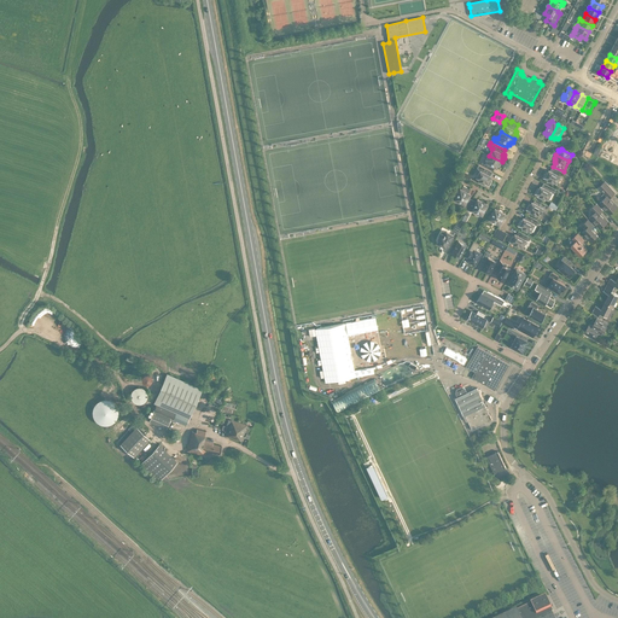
[(497,168),(499,165),(500,167),(502,162),(489,156),(485,162),(483,162),(481,164),(494,172),(495,168),(497,168)]
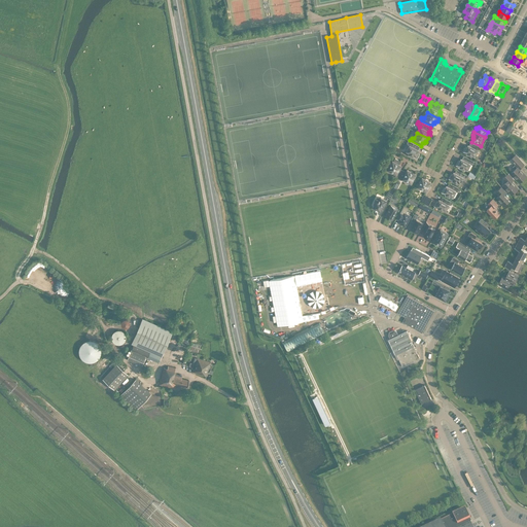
[(420,151),(418,150),(420,147),(409,141),(407,143),(409,145),(410,146),(407,151),(410,152),(409,154),(417,159),(420,153),(418,153),(420,151)]
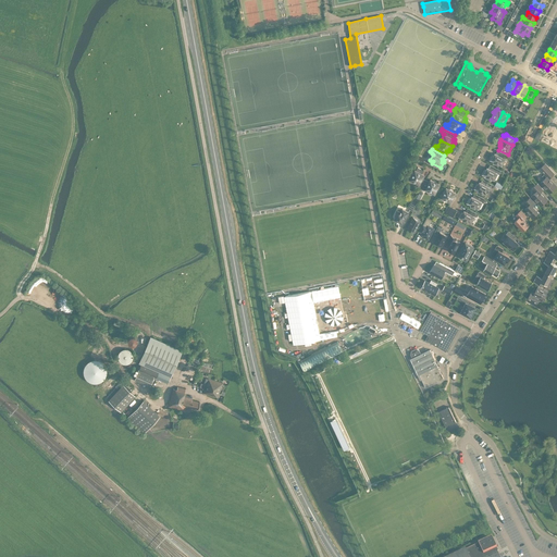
[(495,153),(494,156),(492,155),(490,160),(498,165),(499,163),(502,165),(505,159),(504,158),(506,155),(498,151),(496,155),(495,153)]
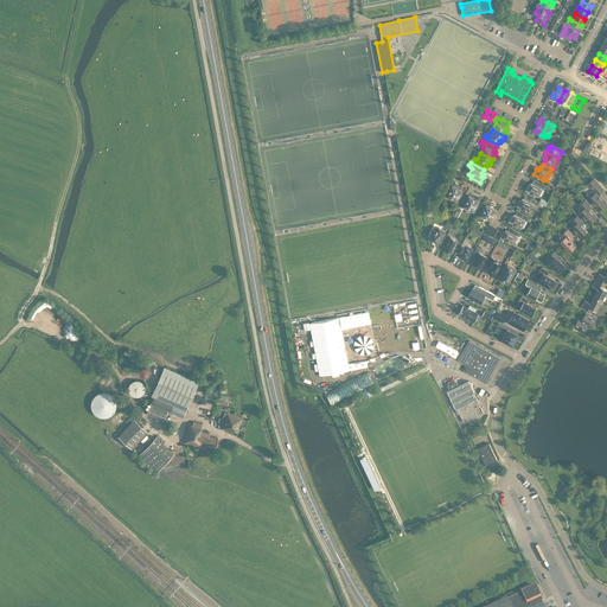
[(594,196),(589,200),(599,210),(606,203),(598,196),(601,192),(604,190),(594,178),(590,181),(595,186),(592,189),(593,190),(590,192),(594,196)]
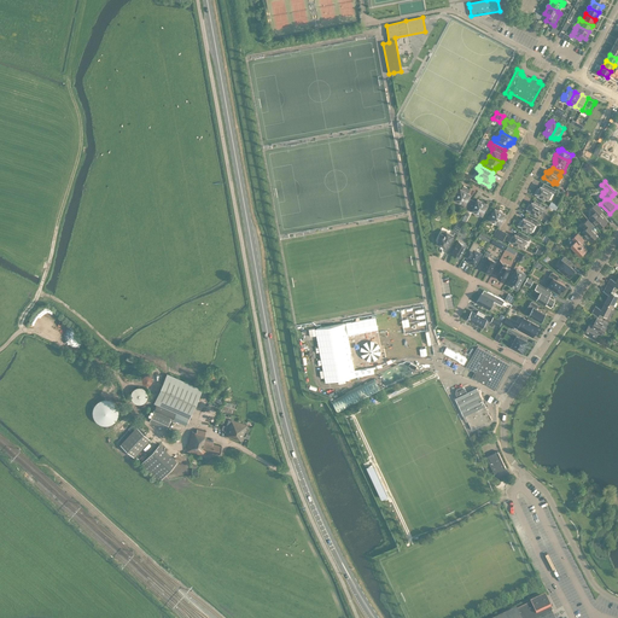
[(541,186),(540,188),(537,188),(535,194),(544,199),(546,198),(548,199),(552,193),(555,193),(557,190),(544,184),(542,187),(541,186)]
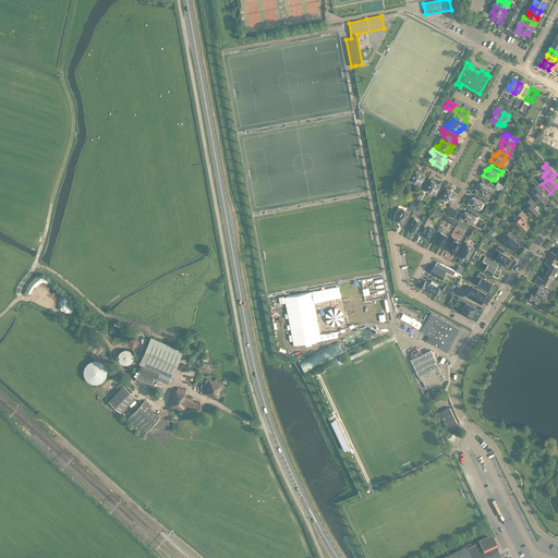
[(425,176),(423,174),(425,171),(419,168),(416,171),(415,170),(412,178),(413,178),(413,180),(413,181),(420,184),(419,187),(422,189),(427,181),(423,179),(425,176)]
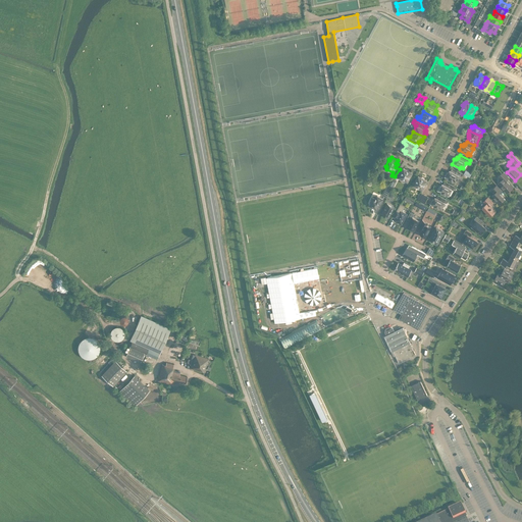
[(403,170),(400,169),(395,176),(399,178),(398,178),(402,180),(403,178),(408,181),(409,178),(410,178),(411,176),(412,173),(404,168),(403,170)]
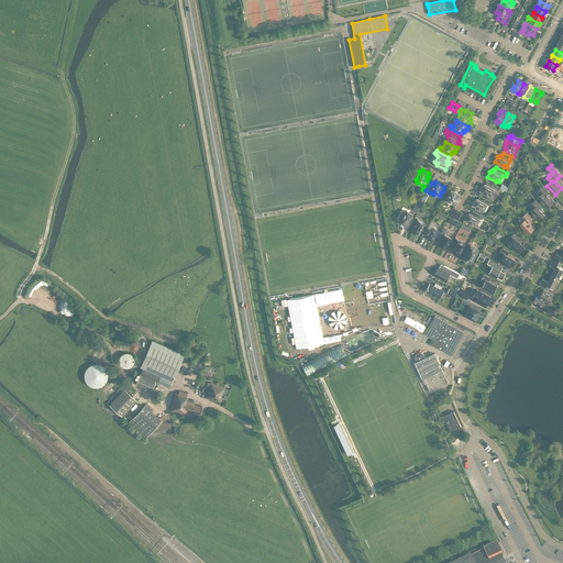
[(485,185),(484,187),(482,186),(479,191),(488,196),(489,195),(492,196),(495,190),(498,192),(500,188),(488,181),(486,185),(485,185)]
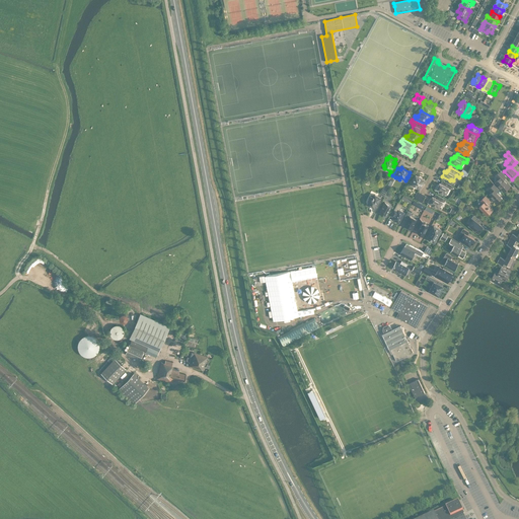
[(500,179),(496,182),(504,191),(510,186),(504,178),(506,176),(501,171),(499,173),(497,175),(498,176),(500,179)]
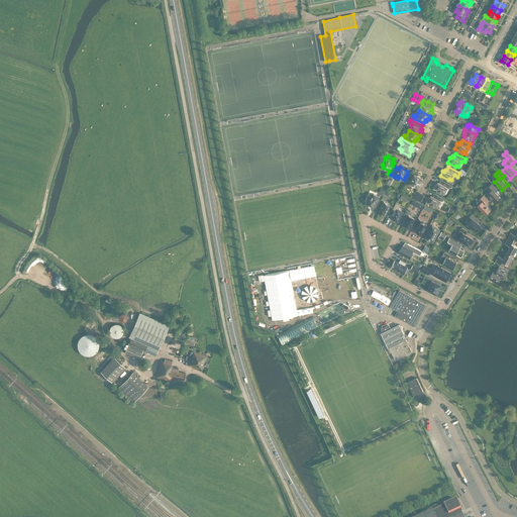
[(411,180),(410,183),(418,188),(420,185),(421,183),(423,179),(414,175),(413,178),(412,178),(411,180)]
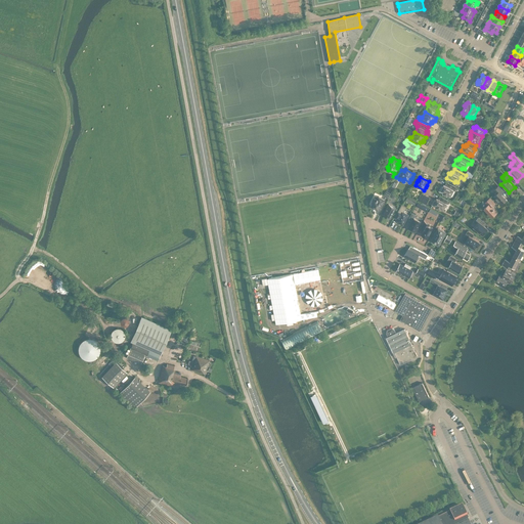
[(444,185),(443,187),(441,186),(439,191),(447,195),(448,194),(450,197),(453,190),(454,191),(456,187),(447,182),(445,185),(444,185)]
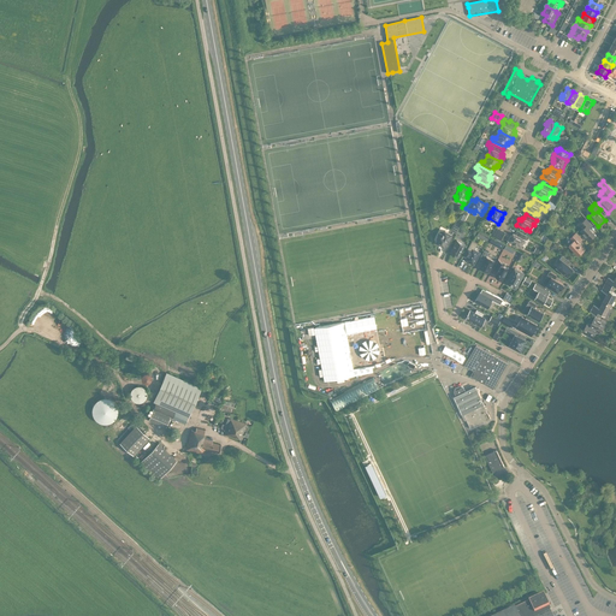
[(588,241),(594,235),(590,229),(592,225),(586,219),(581,224),(585,227),(581,231),(584,234),(582,235),(585,237),(586,237),(588,241)]
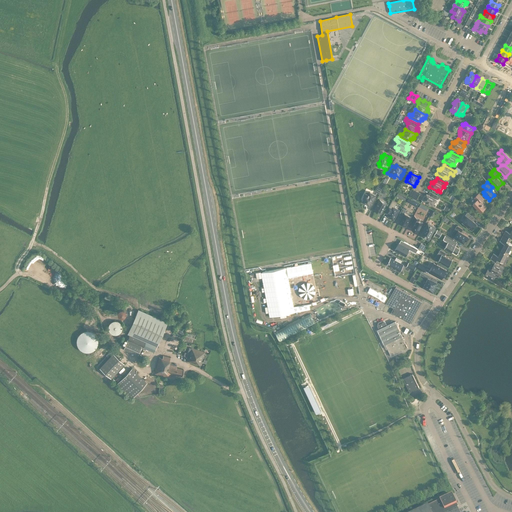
[(364,198),(362,202),(366,204),(366,203),(369,205),(372,199),(373,199),(375,195),(370,192),(369,194),(368,194),(368,195),(366,194),(364,198)]
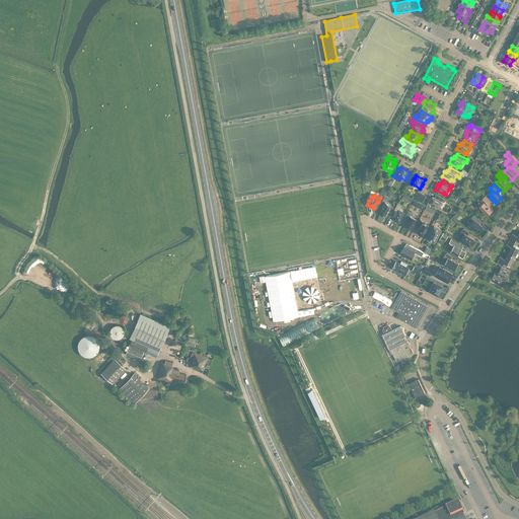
[(433,197),(431,199),(430,198),(428,203),(436,208),(437,206),(439,208),(442,202),(444,202),(446,200),(436,195),(434,198),(433,197)]
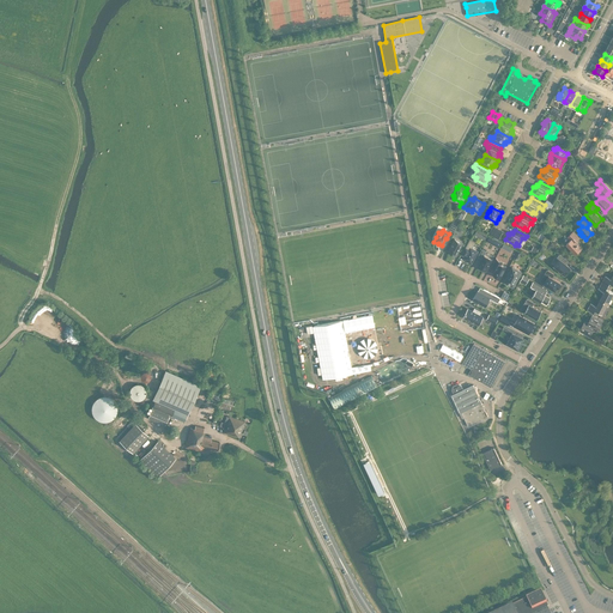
[(576,254),(582,248),(576,242),(580,238),(574,232),(568,237),(571,240),(565,246),(568,248),(569,247),(576,254)]
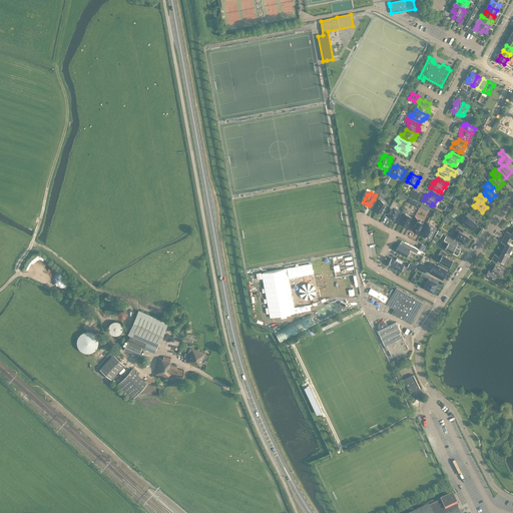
[(381,200),(375,210),(382,213),(387,203),(381,200)]
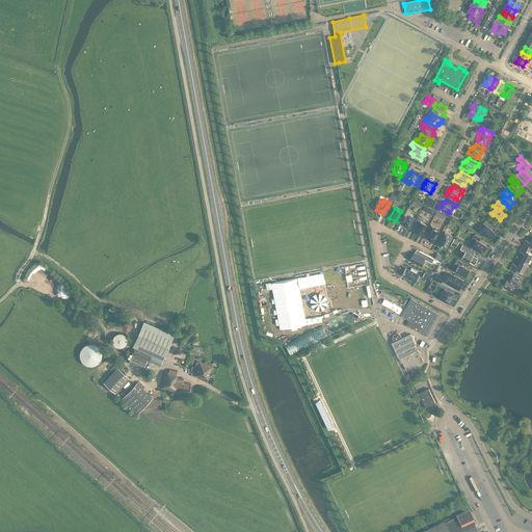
[(405,225),(405,227),(409,229),(415,218),(409,216),(413,211),(407,209),(401,221),(404,223),(403,224),(405,225)]
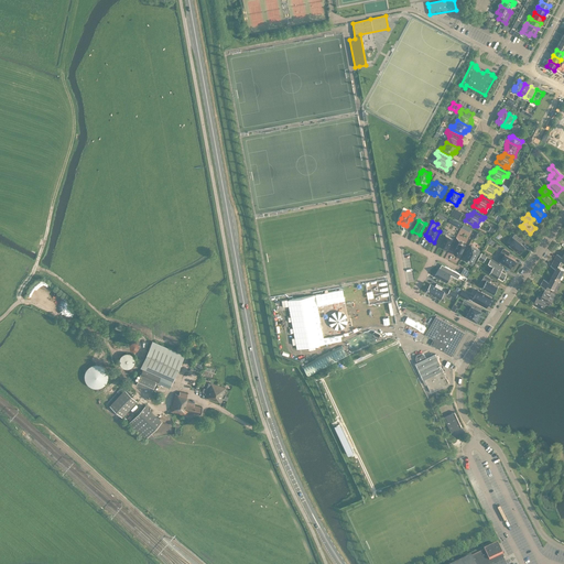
[(453,239),(445,235),(447,231),(443,229),(440,236),(443,238),(440,246),(447,250),(453,239)]
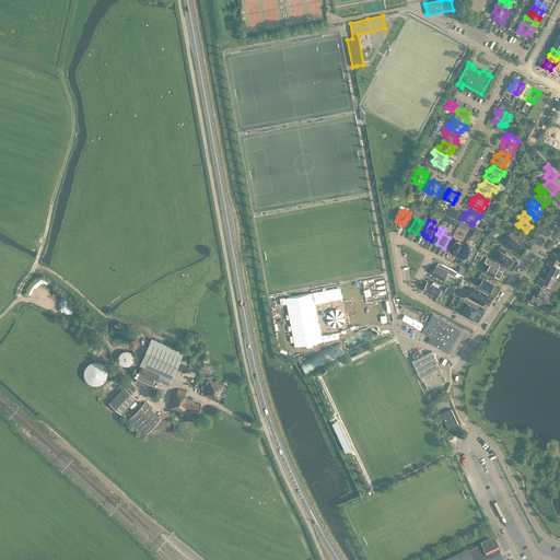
[(513,248),(516,251),(517,248),(518,248),(521,245),(514,240),(516,236),(511,233),(509,235),(511,237),(506,243),(509,245),(509,246),(512,248),(513,248)]
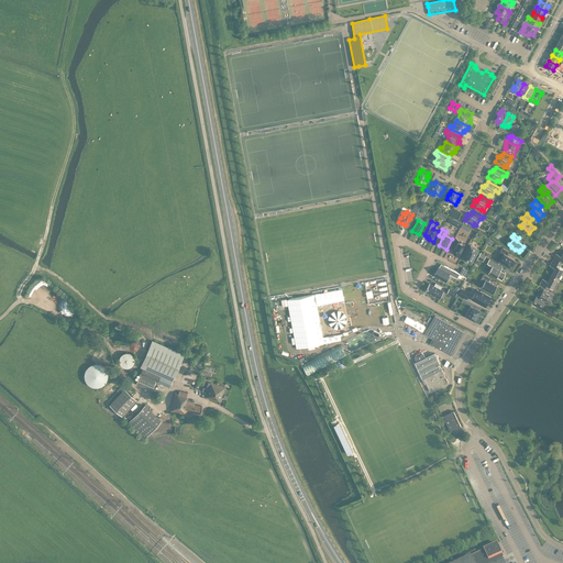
[(459,256),(465,245),(460,243),(461,241),(455,238),(452,245),(455,246),(452,252),(459,256)]
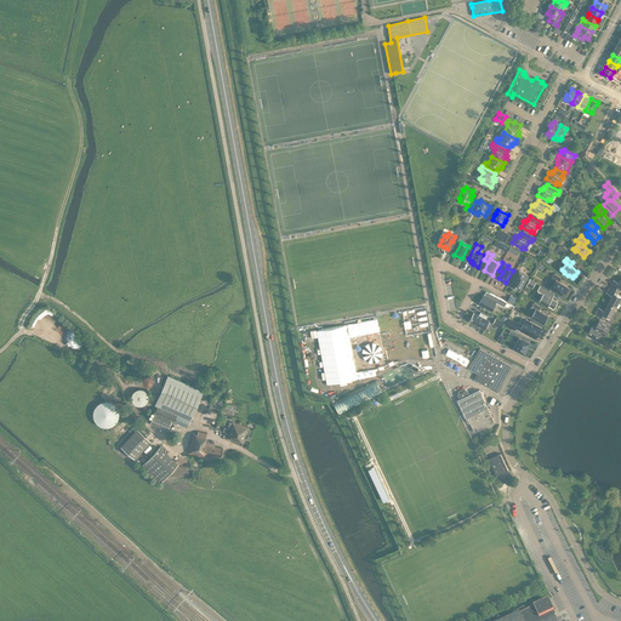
[(520,290),(528,275),(519,271),(511,285),(520,290)]
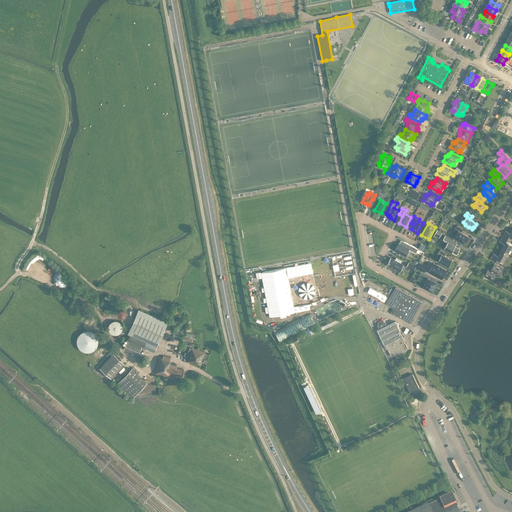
[(458,230),(454,237),(464,243),(465,240),(466,241),(468,236),(461,232),(463,229),(457,226),(455,229),(458,230)]
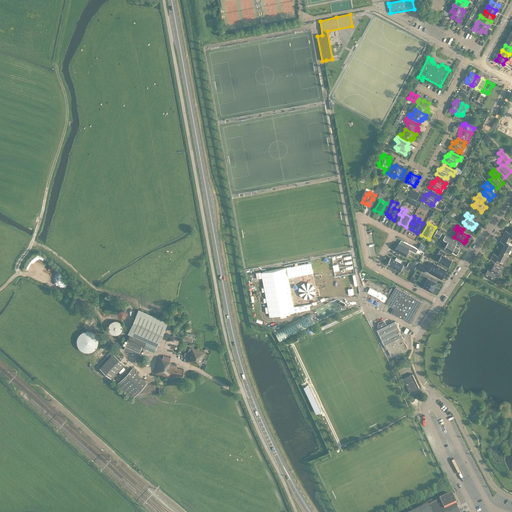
[(506,231),(503,236),(510,240),(511,240),(511,238),(511,231),(511,233),(506,231)]
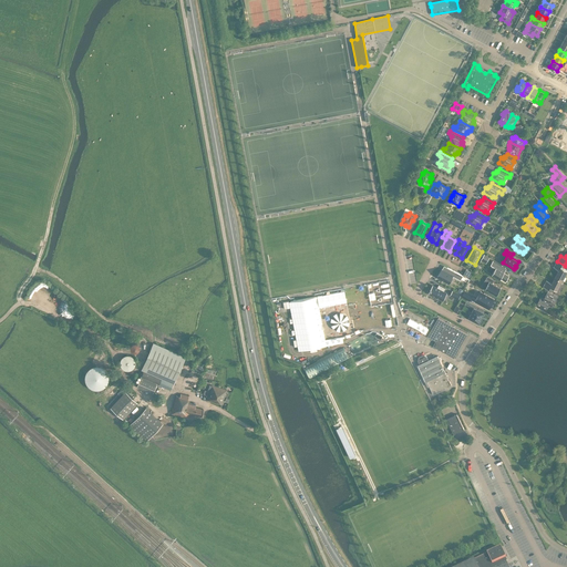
[(509,276),(504,272),(506,269),(493,261),(491,265),(496,268),(492,274),(505,282),(509,276)]
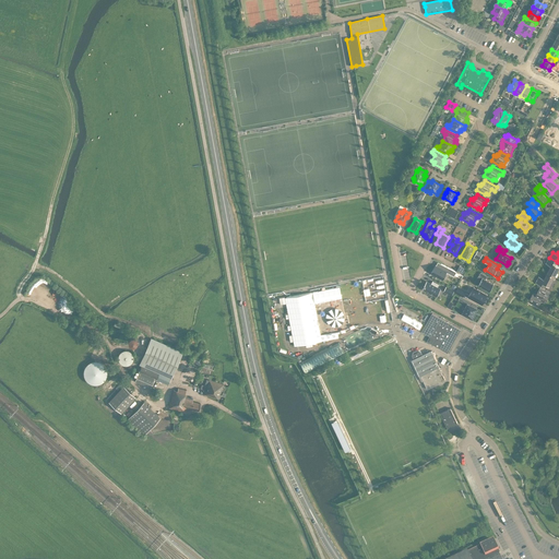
[(549,258),(546,263),(551,266),(548,273),(555,277),(557,278),(558,274),(558,270),(558,268),(558,266),(556,265),(557,262),(549,258)]
